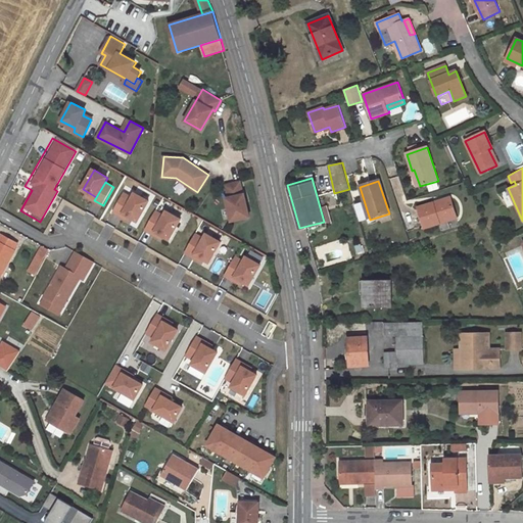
[(239,182),(225,185),(228,198),(226,198),(231,222),(248,218),(243,194),(242,194),(239,182)]
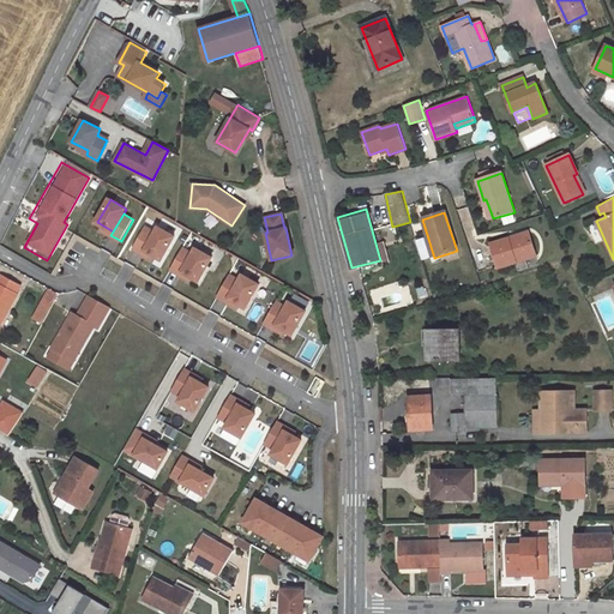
[(146,250),(156,232),(146,226),(134,248),(144,253),(146,250)]
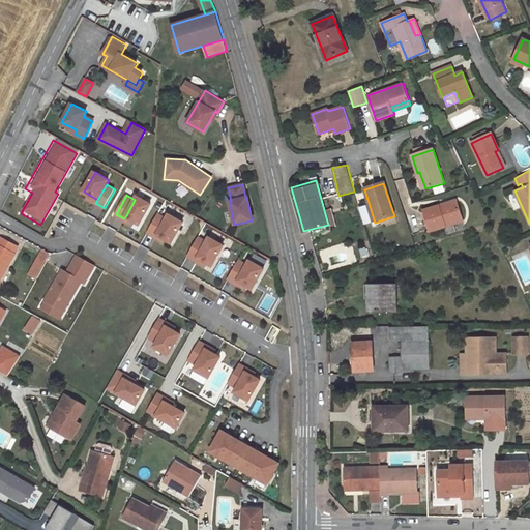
[(141,224),(151,203),(138,195),(135,200),(126,215),(141,224)]
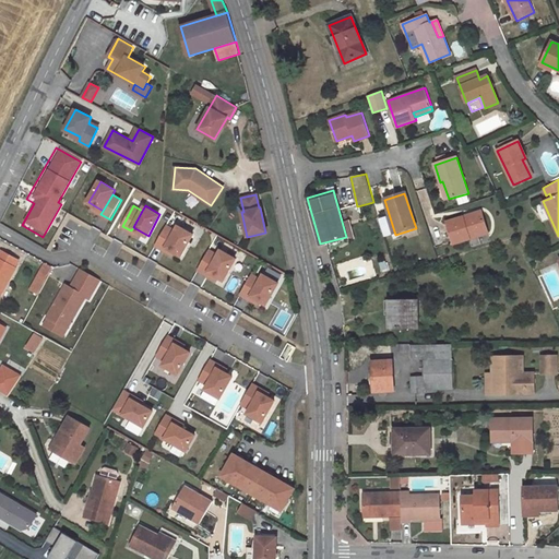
[(483,215),(482,212),(464,217),(465,221),(483,215)]
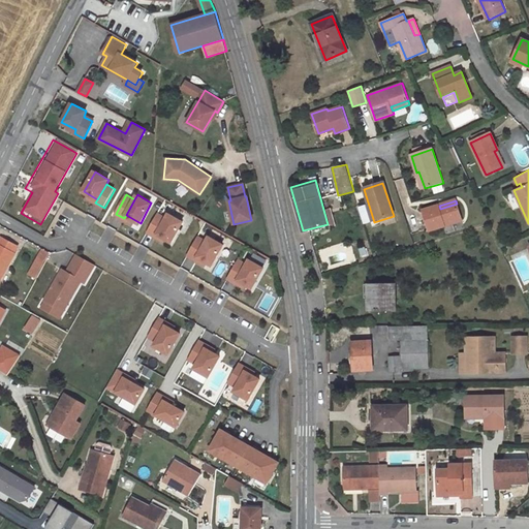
[(423,211),(429,232),(463,222),(457,204),(440,209),(439,206),(423,211)]
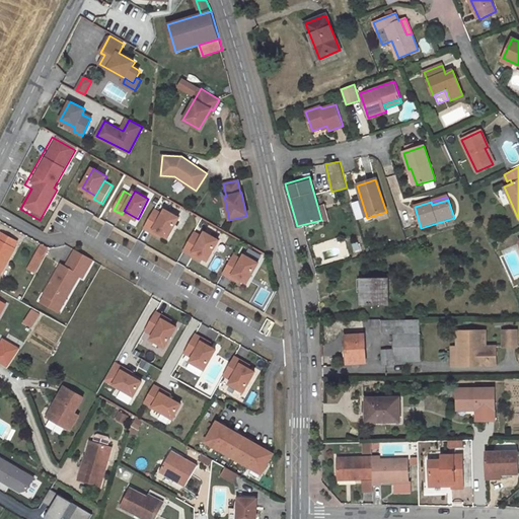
[(154,231),(163,215),(154,211),(144,229),(153,234),(154,231)]
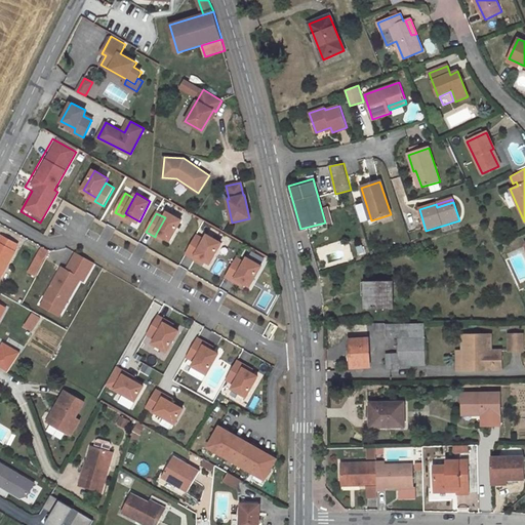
[(170,241),(182,221),(167,213),(165,217),(156,234),(170,241)]
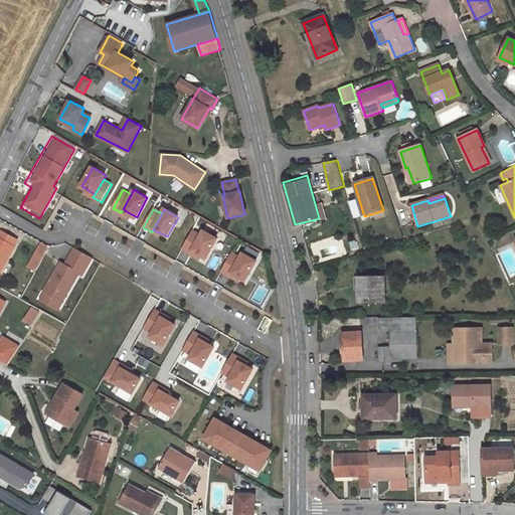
[(0,274),(15,248),(13,247),(17,240),(2,231),(0,235),(0,274)]
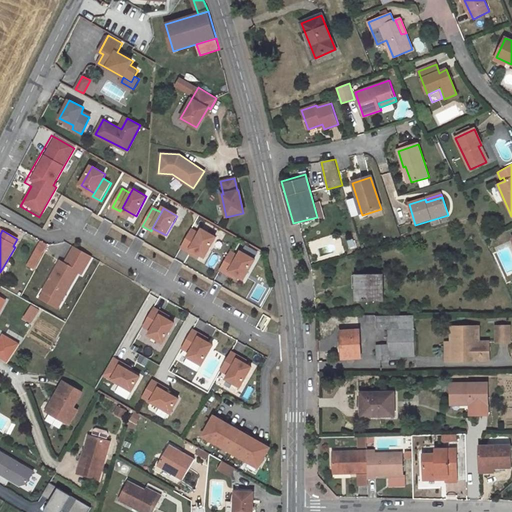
[(191,250),(199,235),(191,230),(181,249),(189,253),(191,250)]
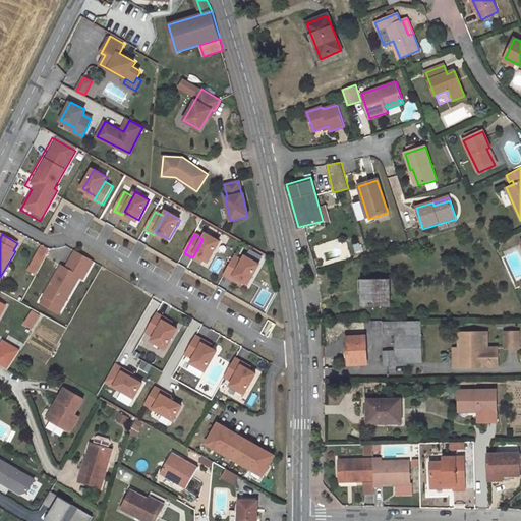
[(209,263),(220,242),(206,234),(203,239),(194,254),(209,263)]
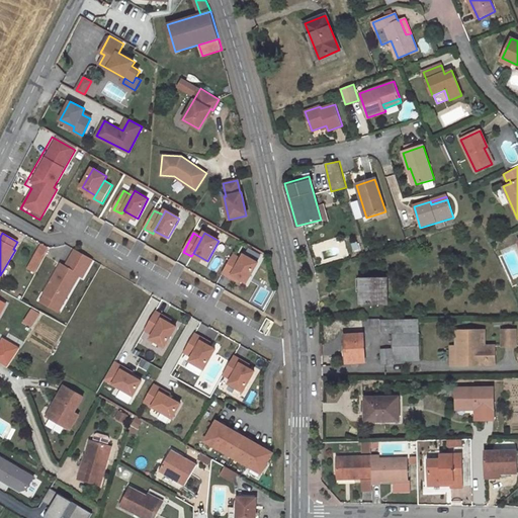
[(40,245),(35,254),(42,258),(48,249),(40,245)]
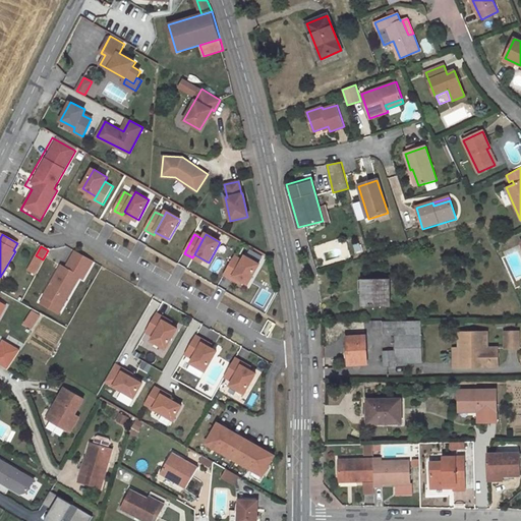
[(60,263),(39,304),(61,315),(80,277),(84,279),(95,261),(73,249),(65,266),(60,263)]
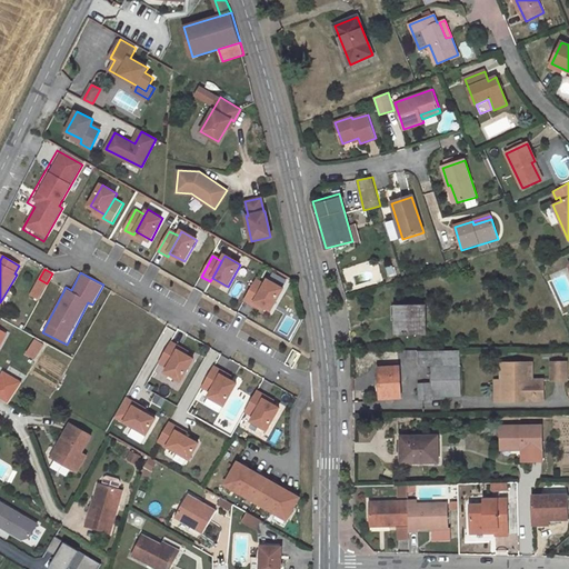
[(256,302),(266,285),(256,280),(245,300),(253,306),(256,302)]
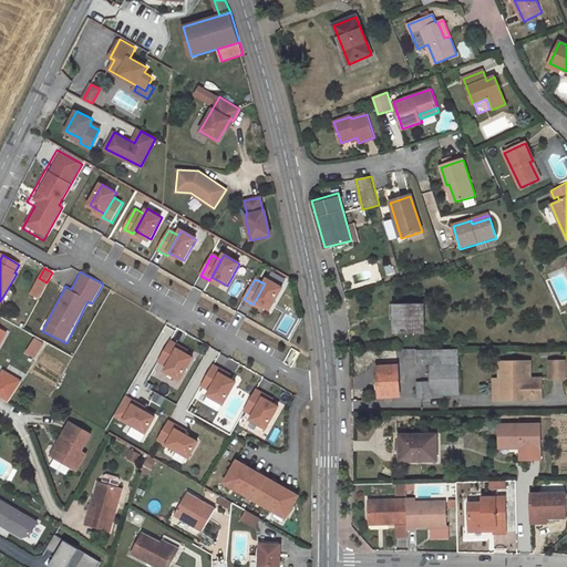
[(270,309),(282,288),(267,279),(265,284),(255,301),(270,309)]
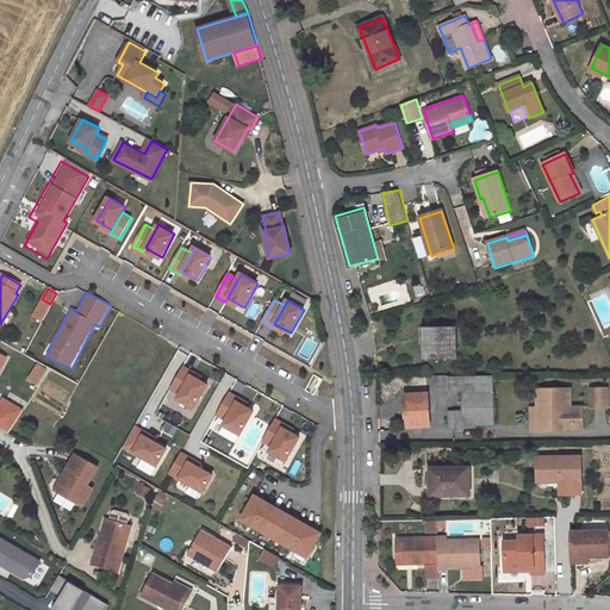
[(424,328),(424,358),(455,358),(455,328),(424,328)]
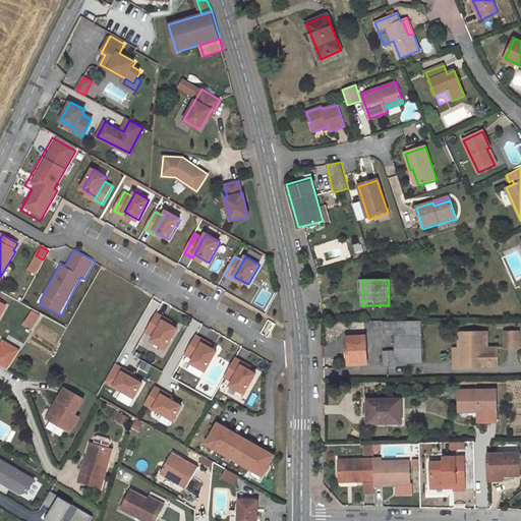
[(31,311),(24,326),(32,329),(38,314),(31,311)]
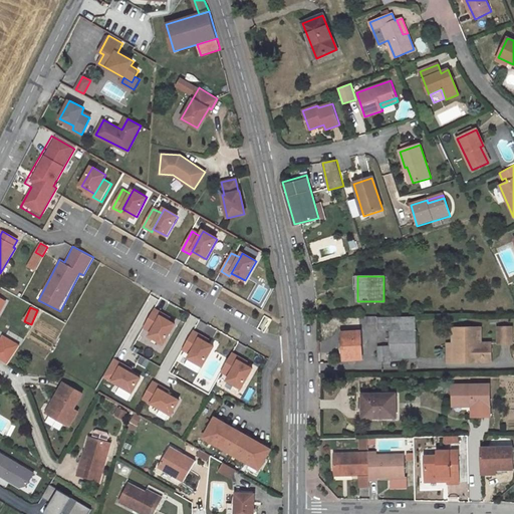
[(162,317),(163,314),(155,309),(145,327),(153,332),(162,317)]
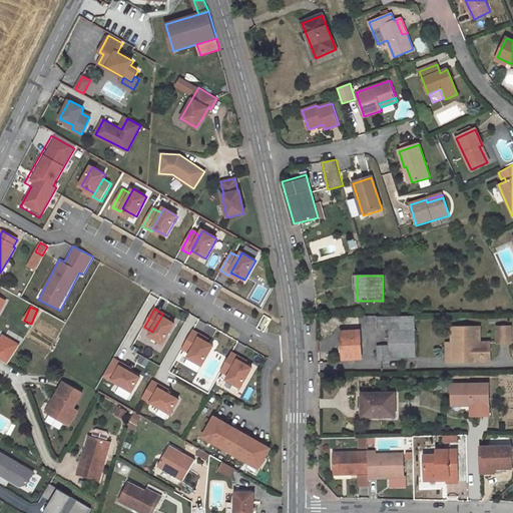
[(377,316),(377,329),(389,329),(390,357),(415,357),(415,316),(377,316)]
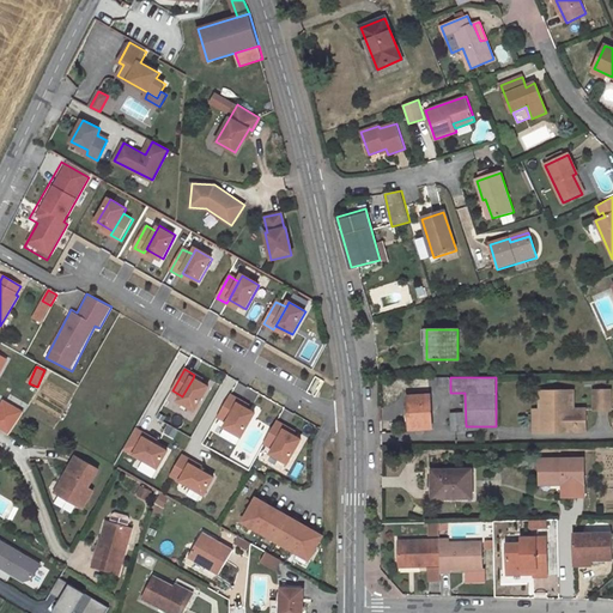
[(195,411),(208,387),(193,378),(182,396),(178,401),(195,411)]
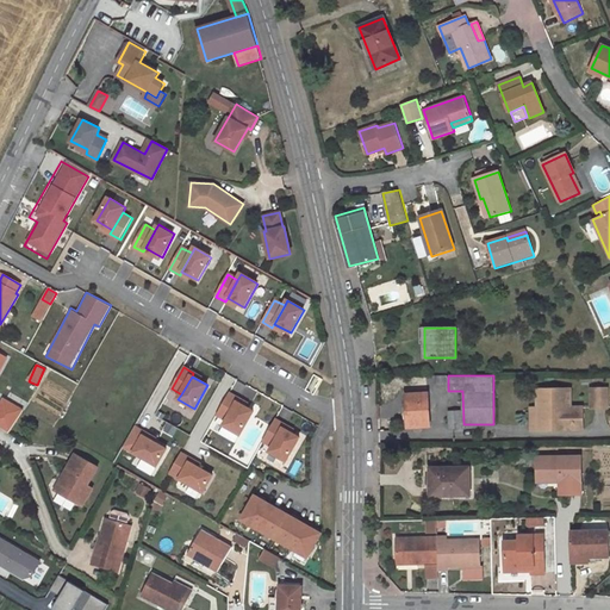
[(537,408),(537,430),(558,430),(558,424),(582,424),(583,406),(571,408),(570,388),(537,388),(537,408)]
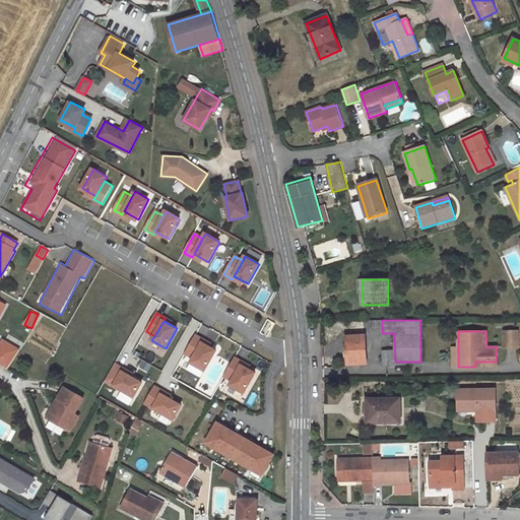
[(504,331),(504,347),(517,347),(517,331),(504,331)]
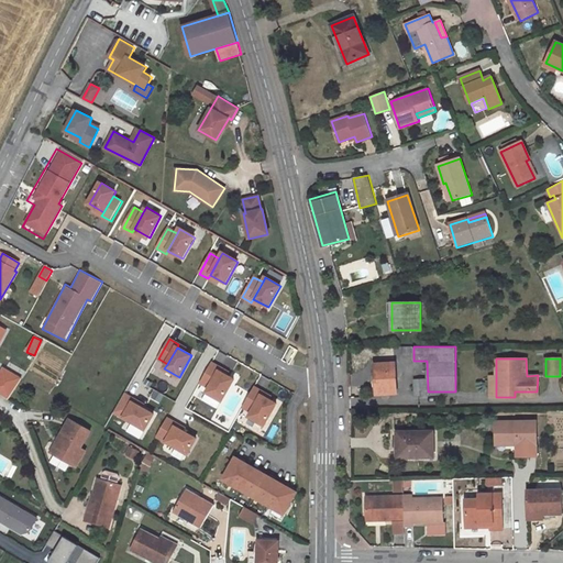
[(219,371),(221,367),(211,363),(200,383),(209,388),(219,371)]
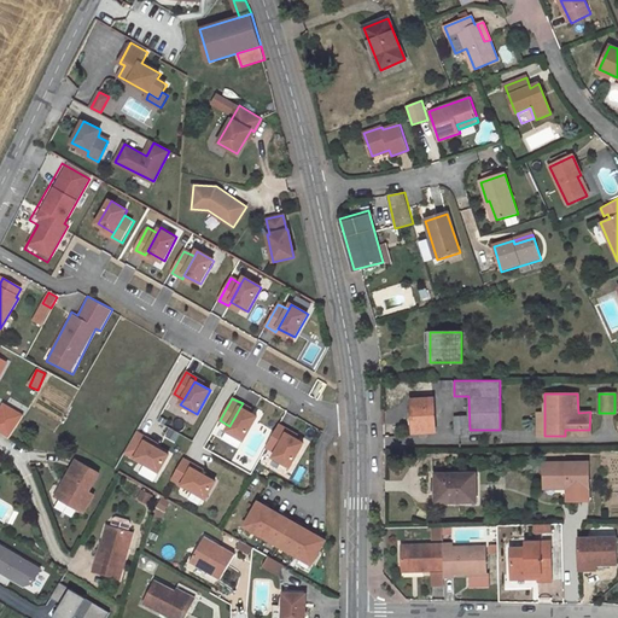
[(412,401),(413,432),(435,431),(433,400),(412,401)]
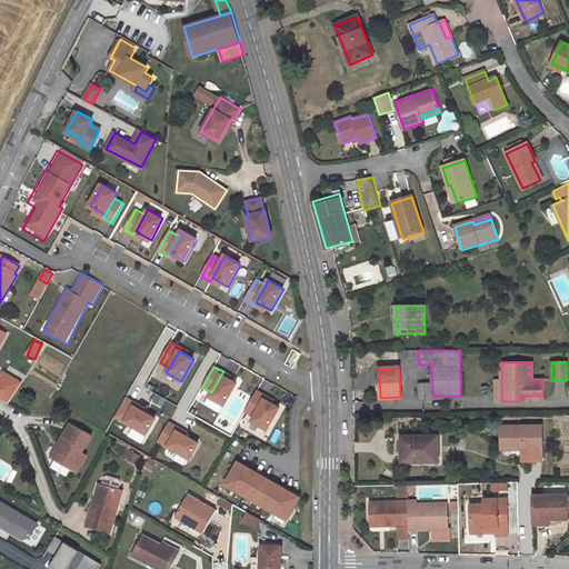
[(3,370),(0,375),(0,398),(9,403),(22,381),(3,370)]
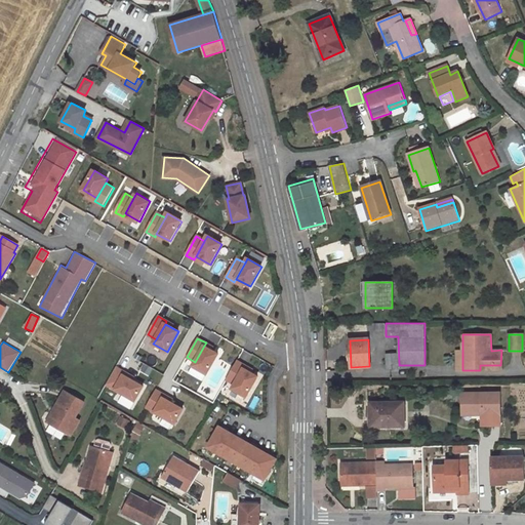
[(206,374),(217,354),(204,346),(195,362),(193,366),(206,374)]
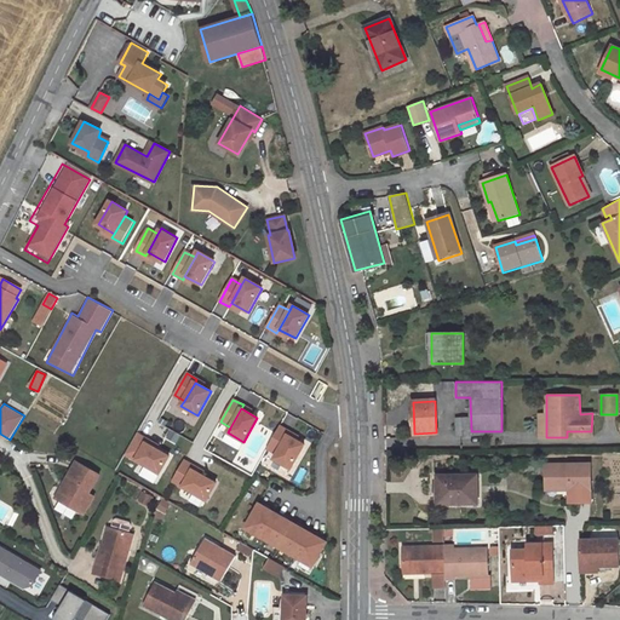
[(457,418),(457,435),(470,435),(469,418),(457,418)]
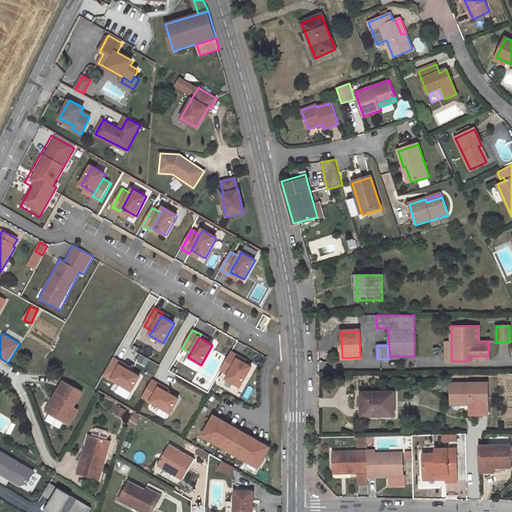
[(238,360),(239,357),(231,352),(220,370),(229,375),(238,360)]
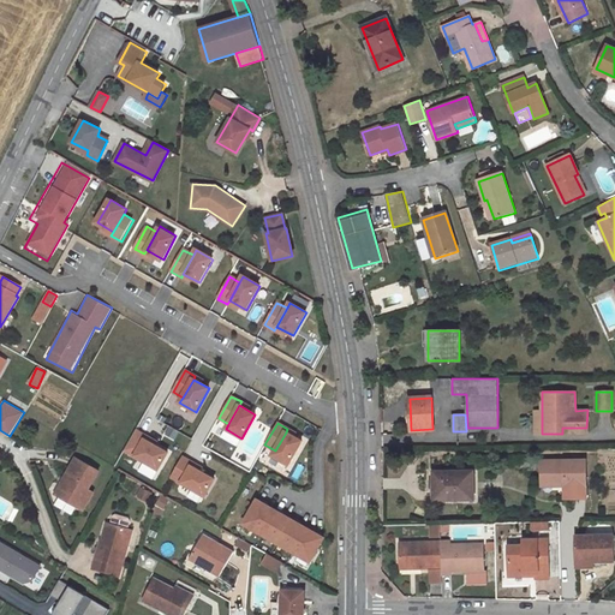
[(125,451),(136,457),(145,440),(148,437),(137,431),(125,451)]
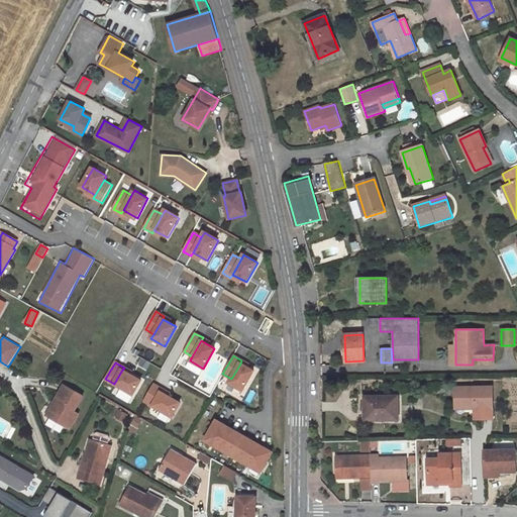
[(242,391),(253,371),(240,364),(231,379),(228,383),(242,391)]
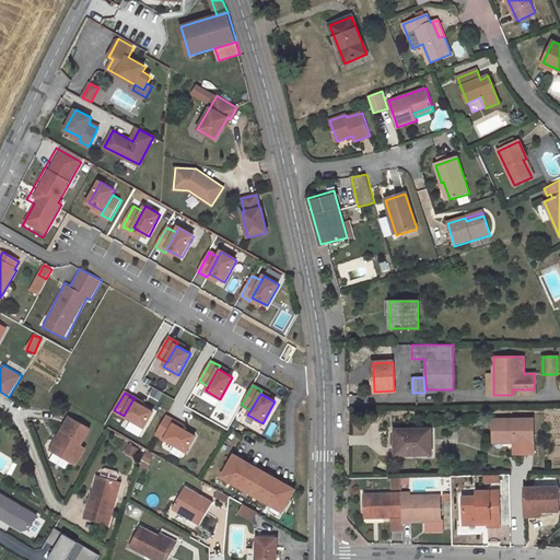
[(154,412),(132,400),(124,416),(146,428),(154,412)]
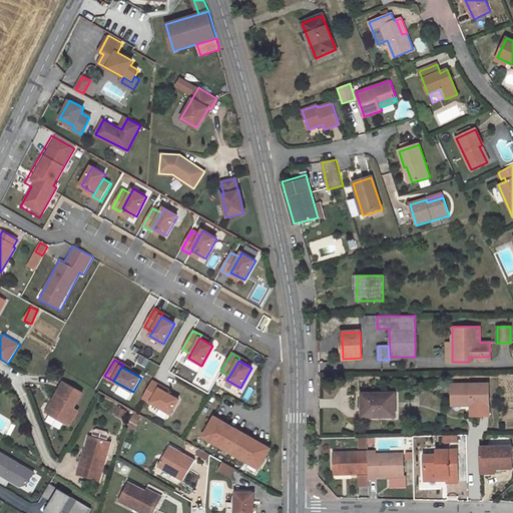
[(143,398),(151,403),(160,389),(161,386),(152,381),(143,398)]
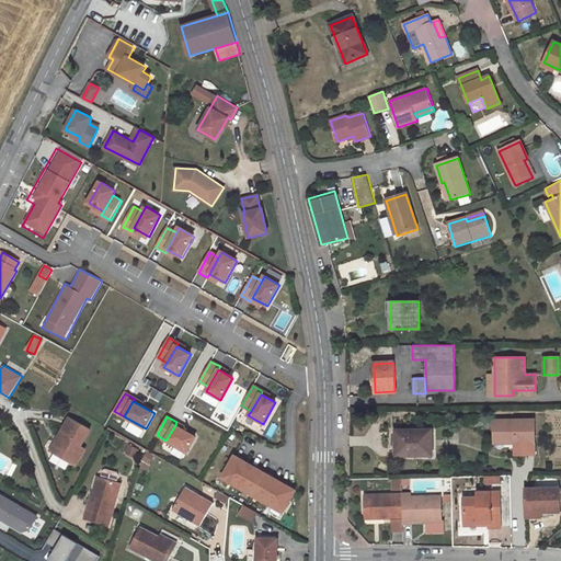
[(70,418),(52,451),(77,466),(83,455),(78,453),(81,446),(91,430),(70,418)]
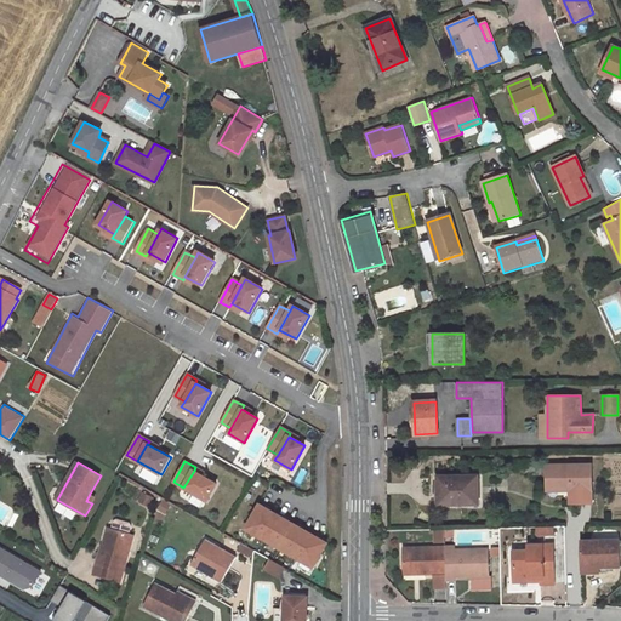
[(568,491),(590,490),(590,466),(545,466),(545,491),(568,491)]
